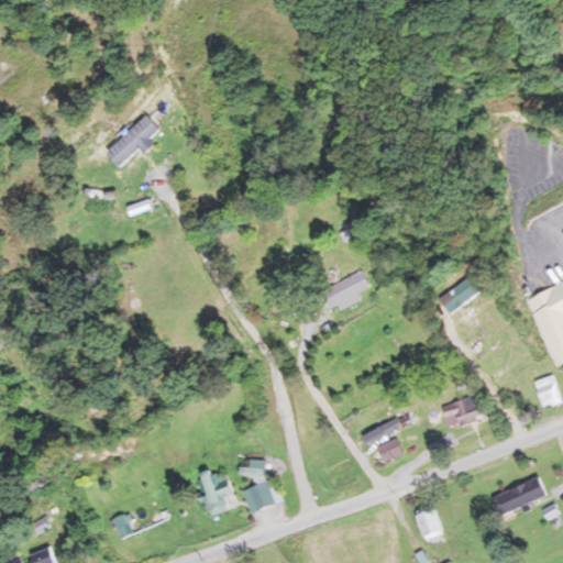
[(142,147),(147,153),(157,144),(152,139),(162,129),(147,114),(108,152),(122,167),(142,147)]
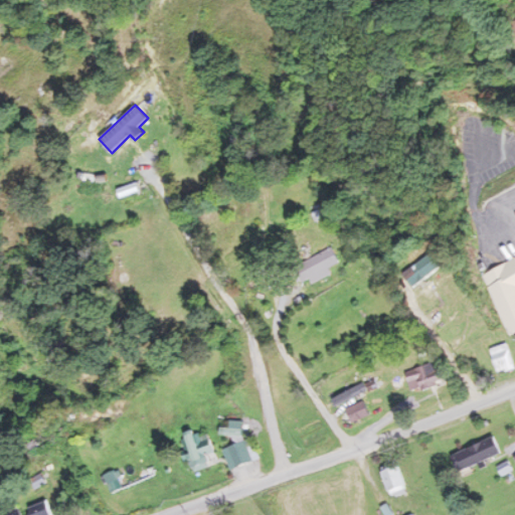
[(340,262),(331,244),(290,267),(299,284),(340,262)]
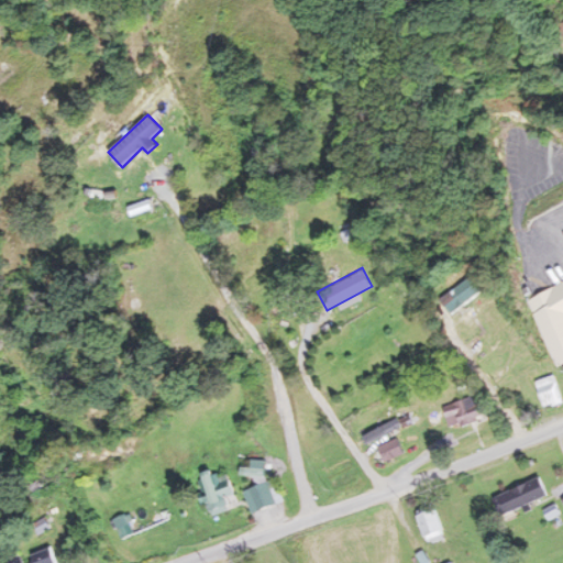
[(483,291),(471,276),(441,298),(452,313),(483,291)]
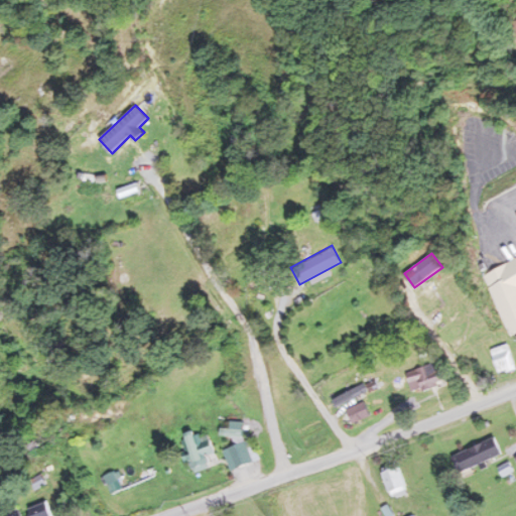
[(511,335),(515,333),(515,258),(483,274),(511,335)]
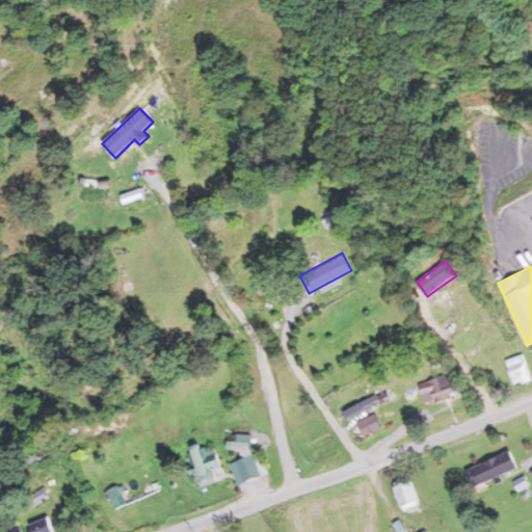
[(528,383),(528,356),(509,356),(509,383),(528,383)]
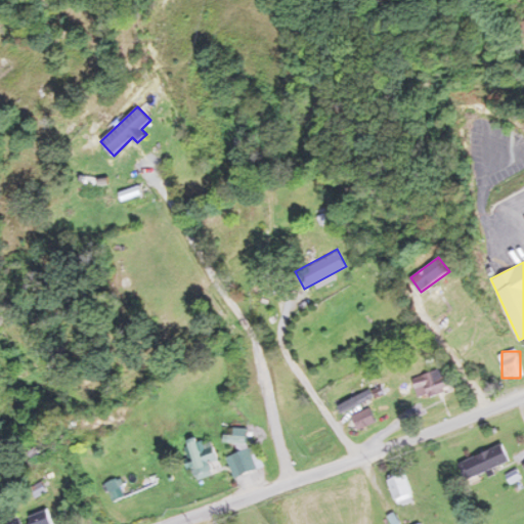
[(455,387),(448,365),(412,378),(421,399),(455,387)]
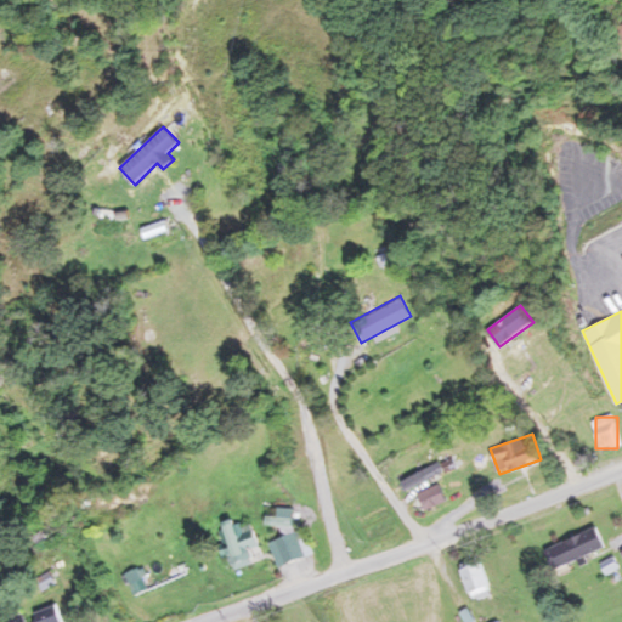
[(447,501),(440,485),(417,495),(424,510),(447,501)]
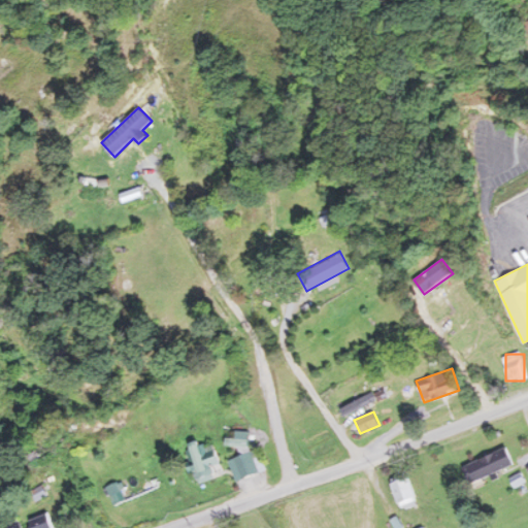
[(199,483),(225,474),(215,440),(201,444),(200,440),(187,443),(199,483)]
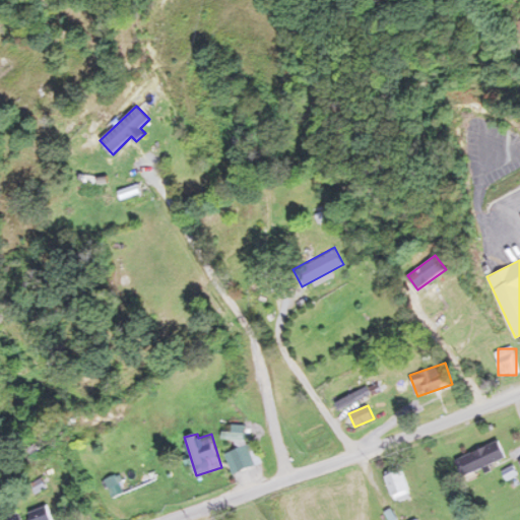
[(456,459),(465,478),(507,458),(499,440),(456,459)]
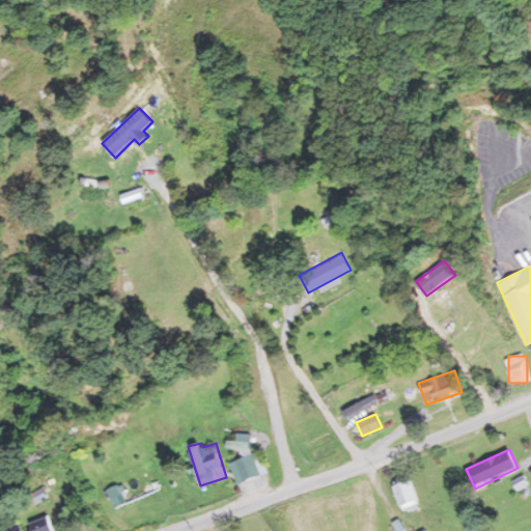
[(229,464),(240,484),(268,470),(257,450),(229,464)]
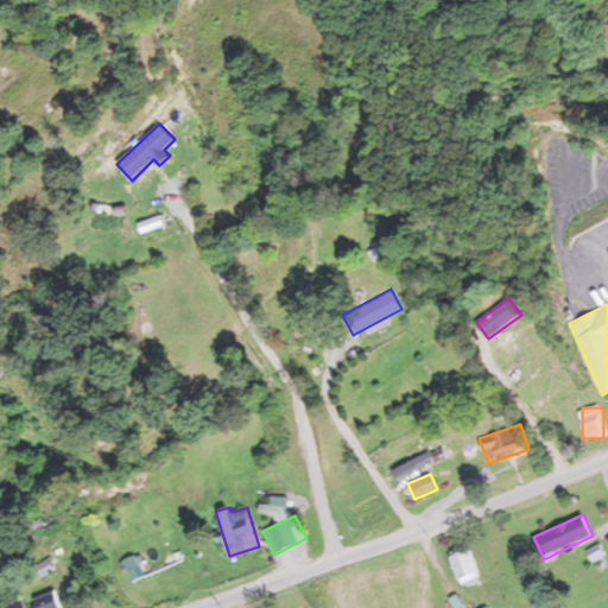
[(461,584),(481,577),(469,545),(450,553),(461,584)]
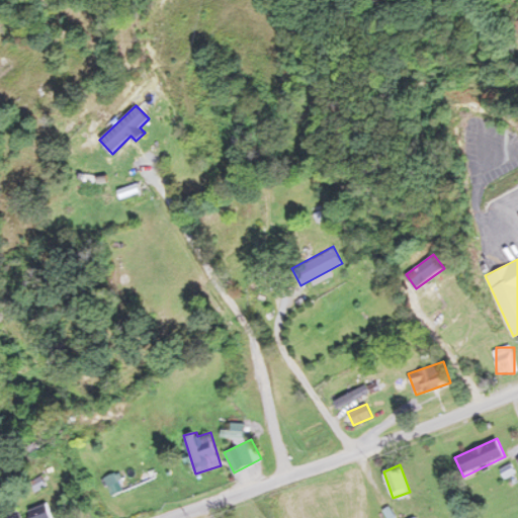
[(52,517),(49,503),(27,509),(29,517),(52,517)]
